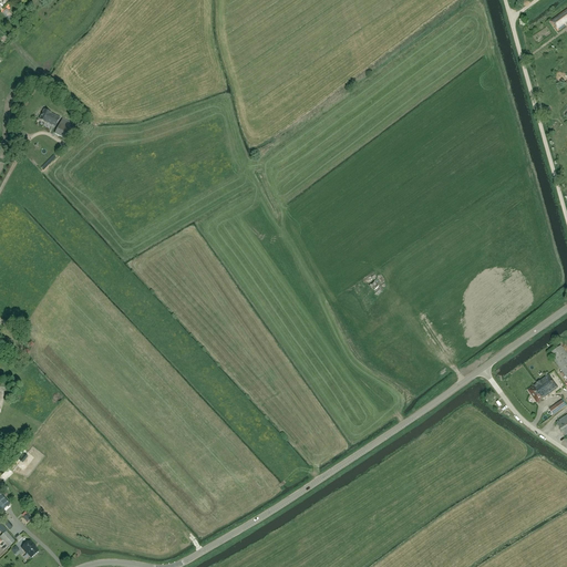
[(14,19),(6,10),(0,14),(0,21),(6,28),(14,19)]
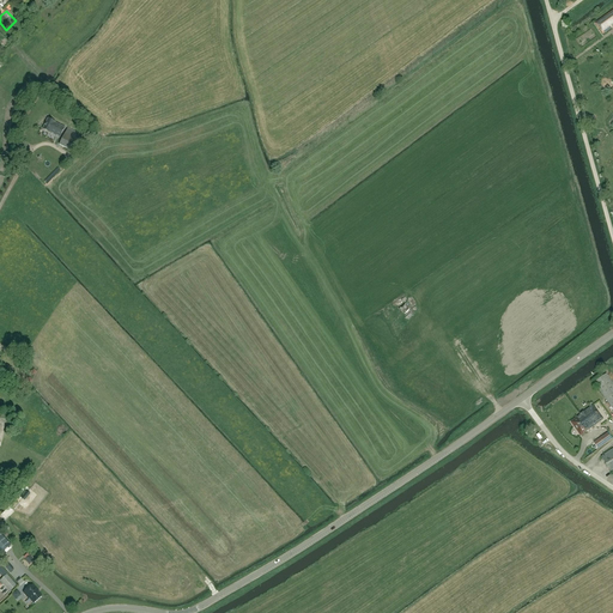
[(612,26),(612,13),(612,14),(611,13),(595,24),(604,35),(612,26)]
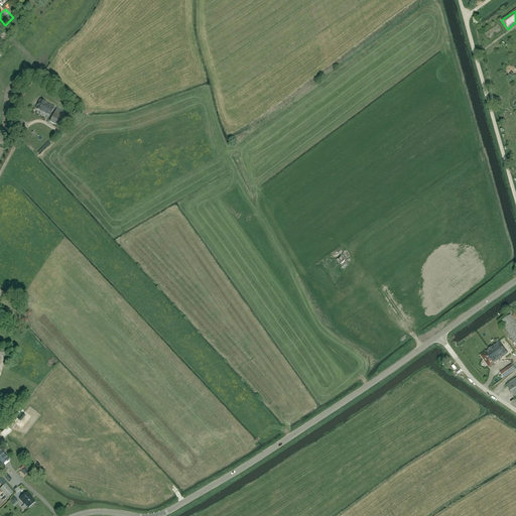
[(485,33),(488,39),(501,33),(499,27),(485,33)]
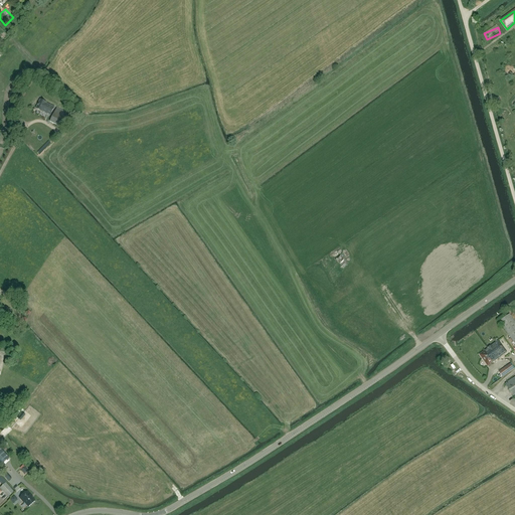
[(54,107),(40,100),(36,109),(42,112),(50,116),(54,107)]
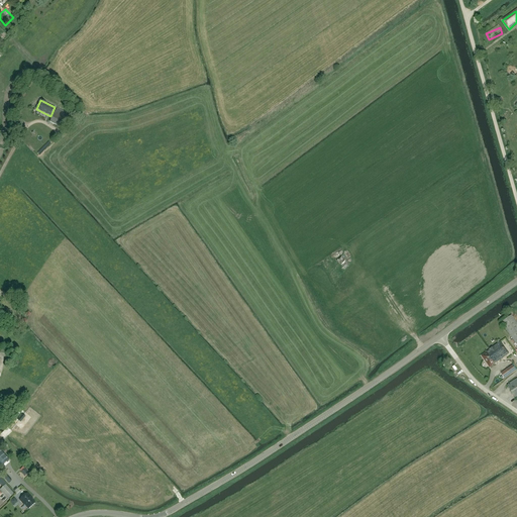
[(69,114),(58,108),(53,117),(50,123),(62,128),(69,114)]
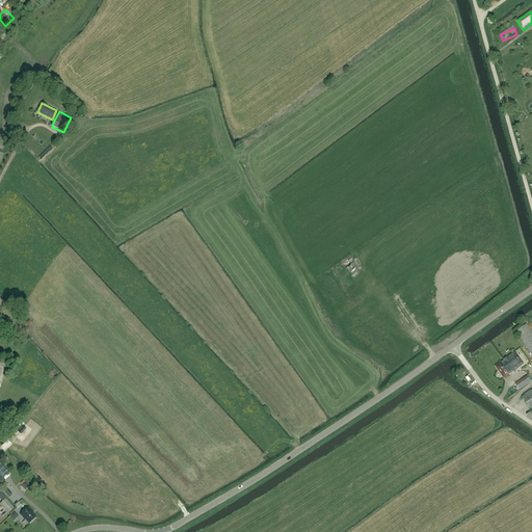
[(531,354),(531,331),(527,324),(515,333),(531,354)]
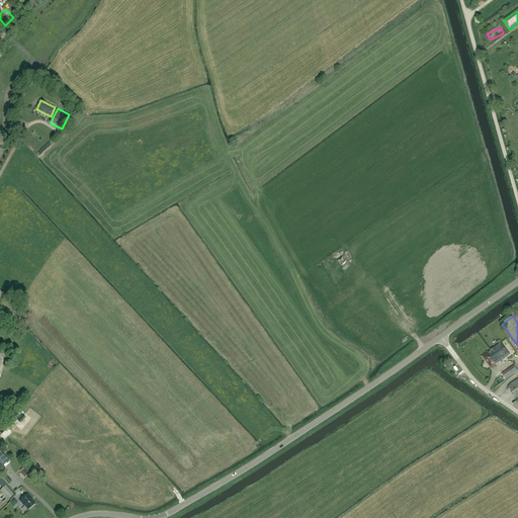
[(491,368),(515,351),(506,340),(483,357),(491,368)]
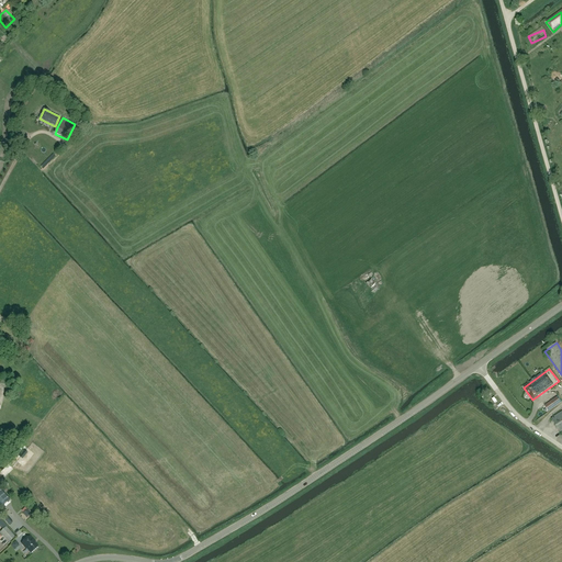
[(549,412),(561,402),(558,397),(544,406),(549,412)]
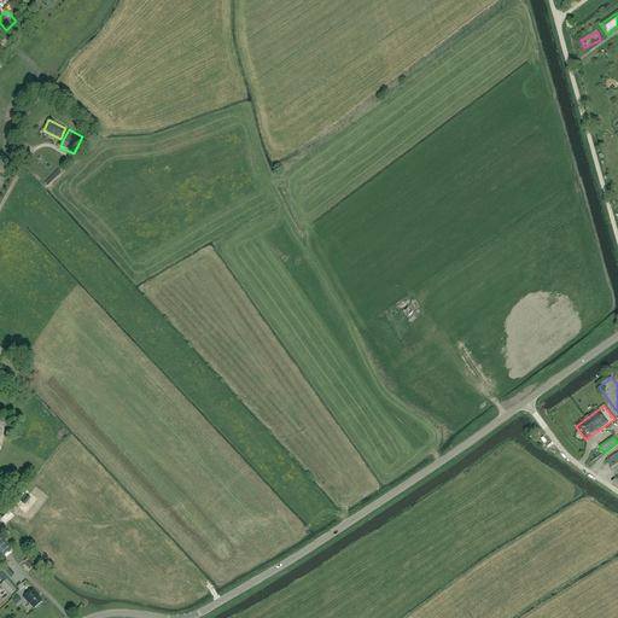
[(617,477),(617,476),(617,452),(606,460),(617,477)]
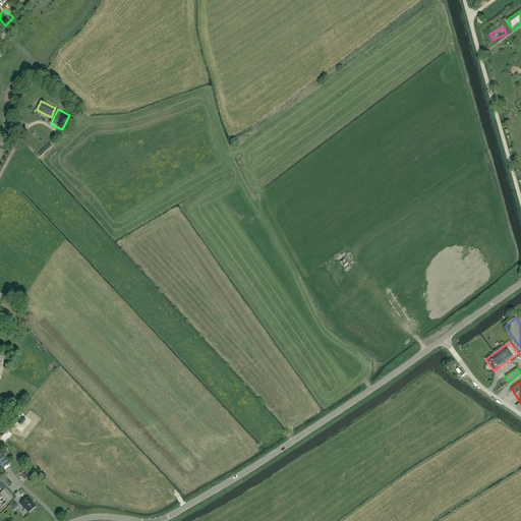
[(0,468),(2,470),(9,463),(0,453),(0,468)]
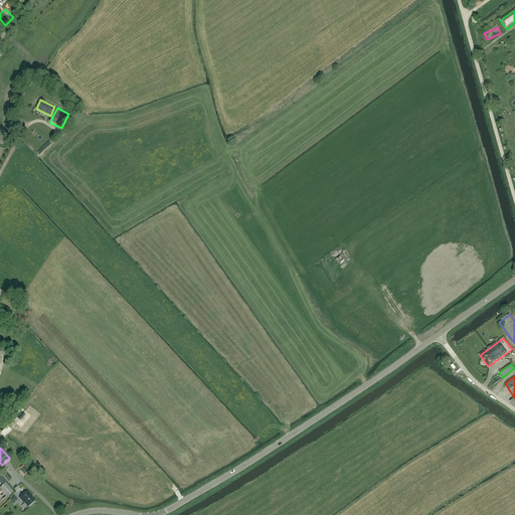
[(11,458),(13,456),(7,448),(4,450),(11,458)]
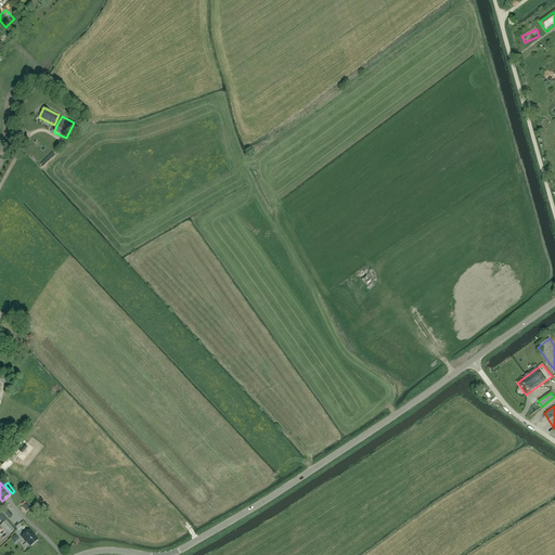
[(7,520),(0,513),(0,519),(3,524),(0,526),(10,536),(15,530),(7,520)]
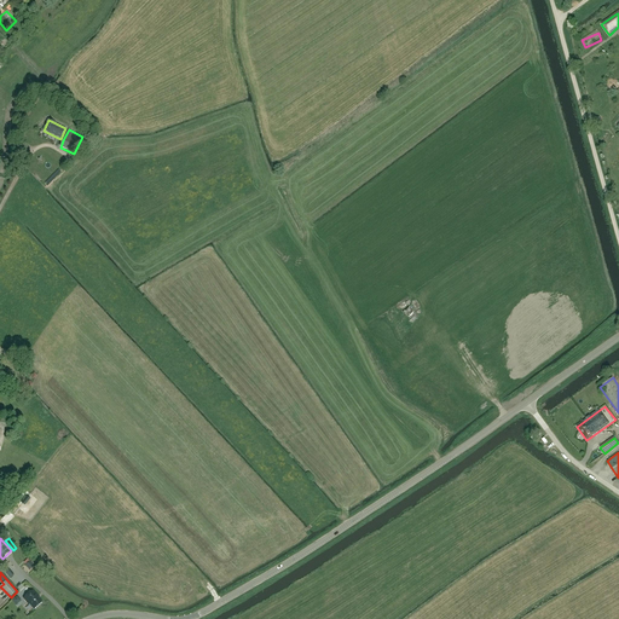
[(50,596),(71,613),(77,603),(57,588),(50,596)]
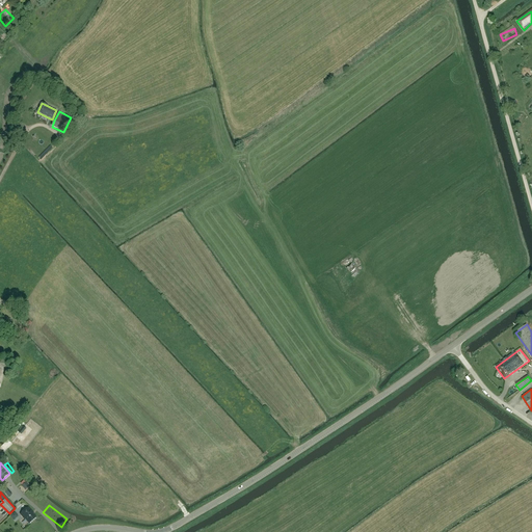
[(25,519),(29,524),(36,517),(31,512),(32,511),(28,507),(21,514),(25,520),(25,519)]
